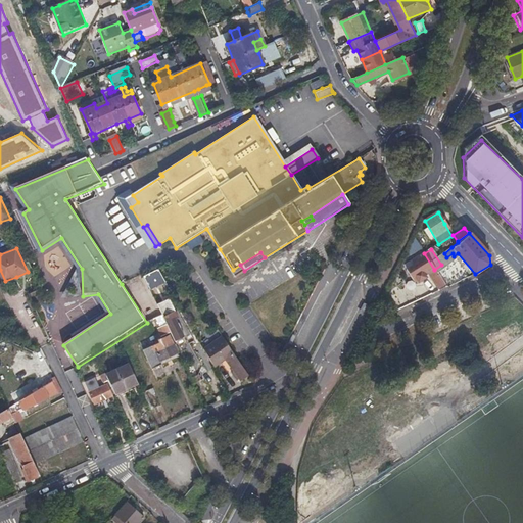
[(444,285),(434,270),(424,253),(423,252),(411,262),(413,266),(406,270),(414,283),(417,281),(418,284),(426,278),(425,276),(427,274),(437,290),(444,285)]
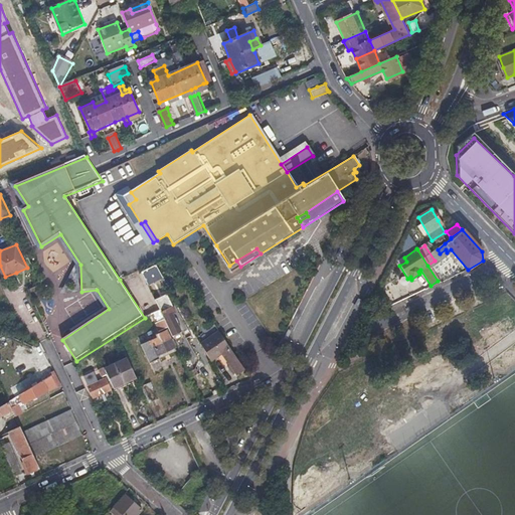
[(161,271),(164,277),(177,269),(170,258),(158,265),(161,271)]
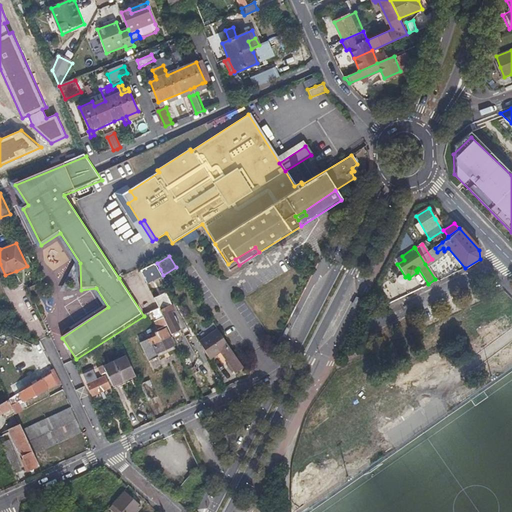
[(163,275),(160,269),(157,263),(143,271),(149,283),(163,275)]
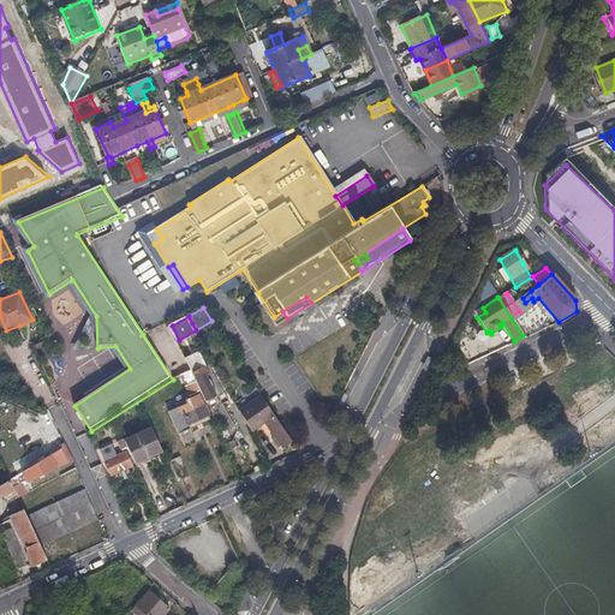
[(198,380),(202,386),(206,392),(213,388),(207,376),(210,374),(207,365),(202,366),(195,351),(191,352),(192,354),(186,358),(191,369),(197,380),(198,380)]
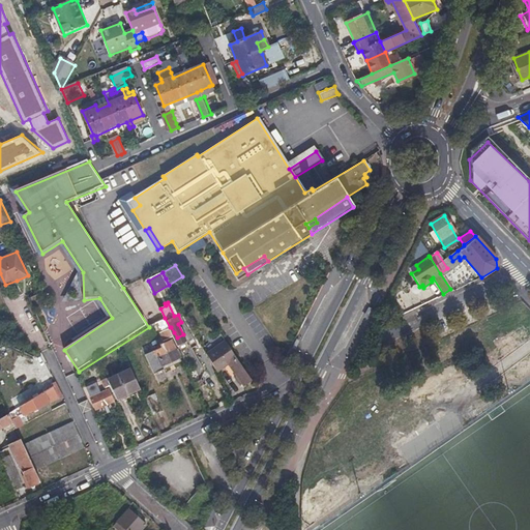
[(173,335),(170,327),(165,318),(158,321),(163,330),(162,331),(165,340),(173,335)]
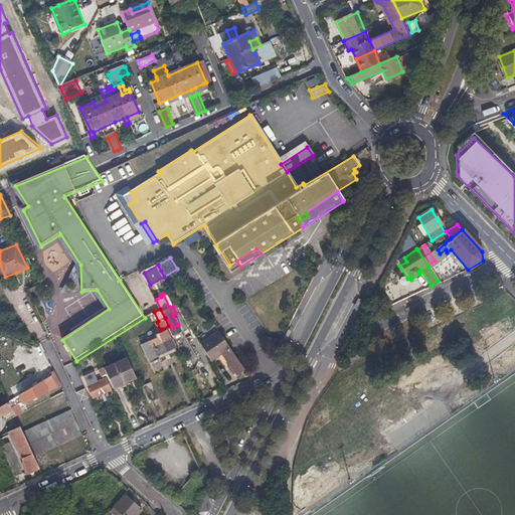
[(246,370),(233,351),(220,332),(201,344),(207,355),(211,361),(222,354),(237,376),(246,370)]
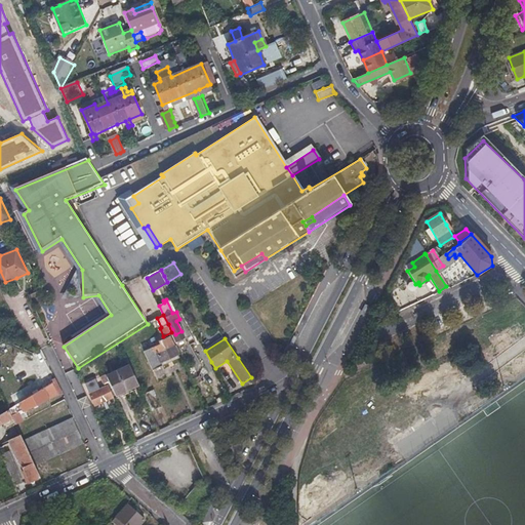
[(173,347),(170,349),(166,350),(164,345),(145,354),(153,373),(163,367),(162,364),(178,356),(173,347)]
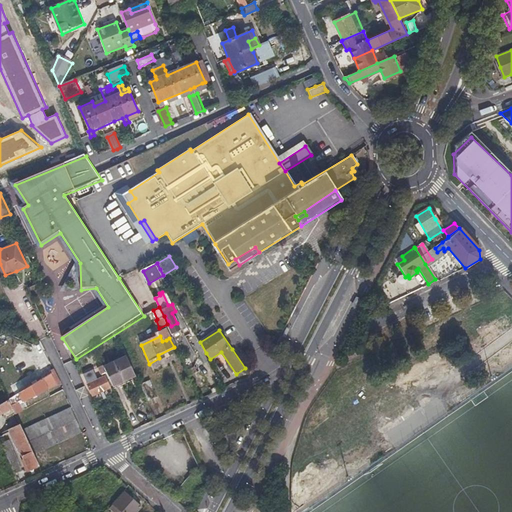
[(201,356),(206,353),(200,342),(198,337),(192,340),(201,356)]
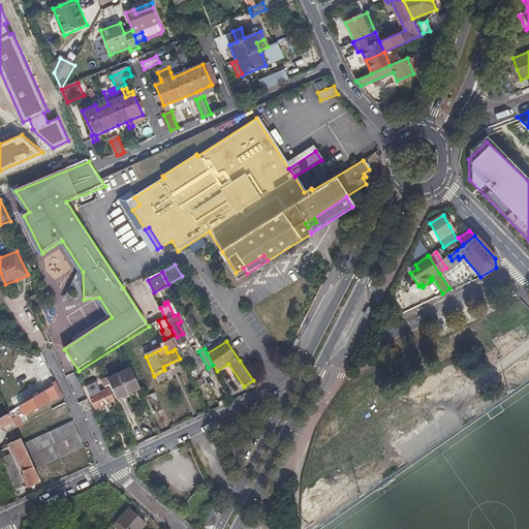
[(163,367),(164,370),(181,363),(180,359),(163,367)]
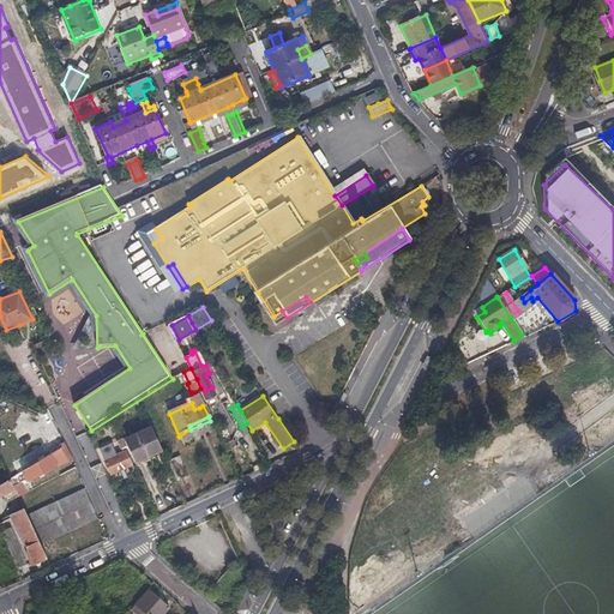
[(226,426),(218,428),(226,444),(233,440),(226,426)]
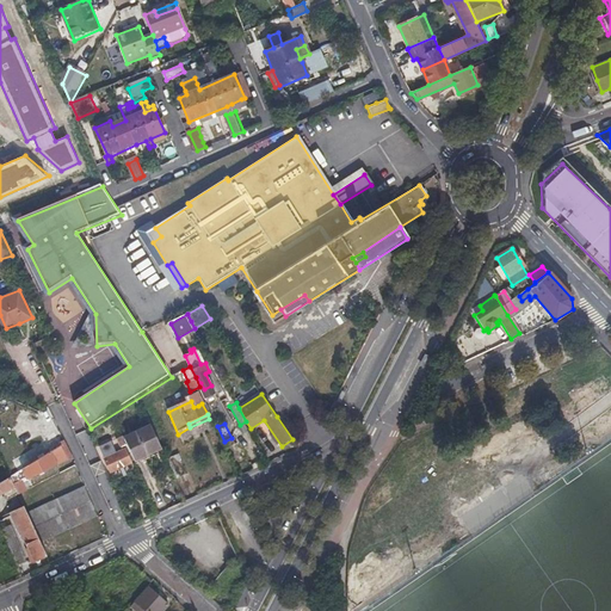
[(123,439),(130,455),(134,461),(160,448),(150,426),(123,439)]
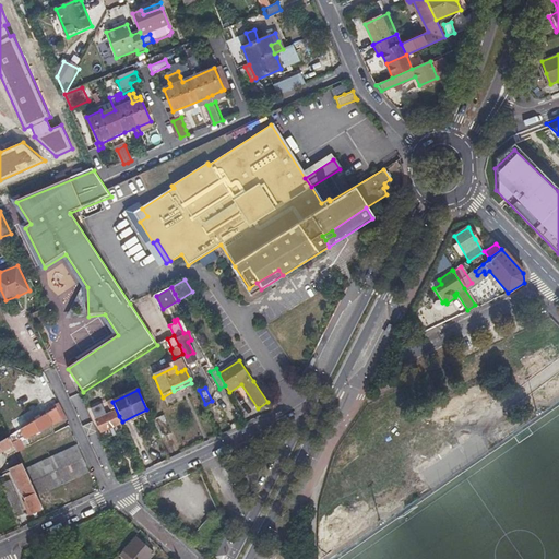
[(117,417),(119,416),(113,402),(113,400),(107,403),(111,413),(107,415),(102,406),(91,412),(102,432),(120,424),(117,417)]
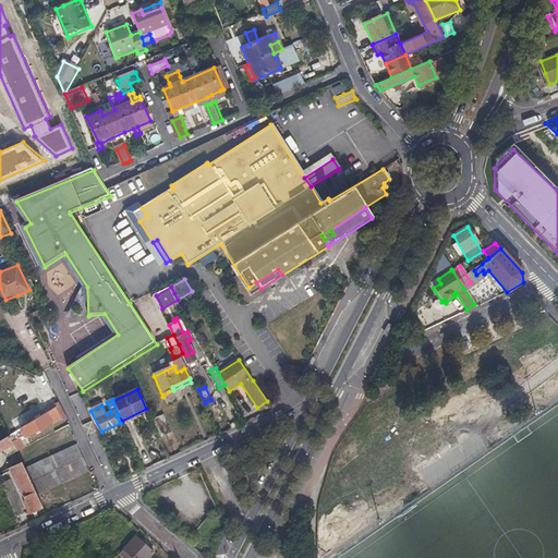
[(56,402),(58,407),(63,417),(65,416),(58,401),(56,402)]
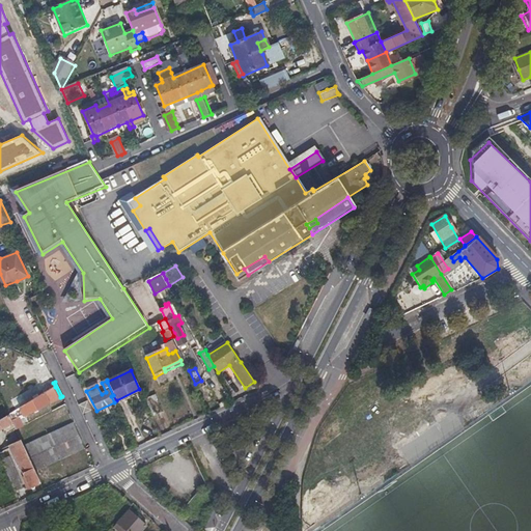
[(203,386),(197,389),(204,404),(214,400),(205,385),(203,386)]
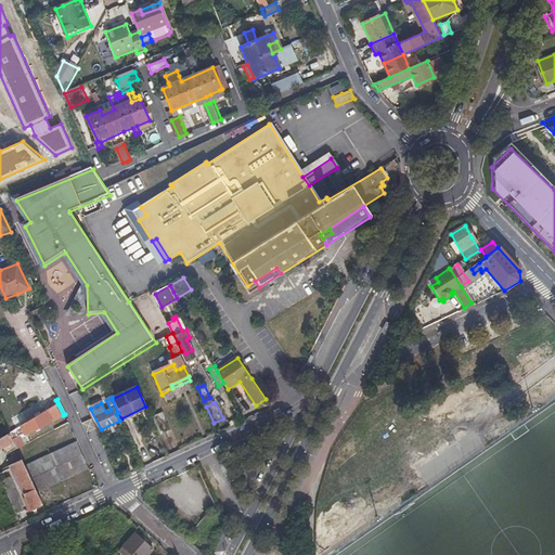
[(17,428),(21,436),(21,437),(35,429),(38,428),(63,415),(57,404),(37,416),(17,428)]
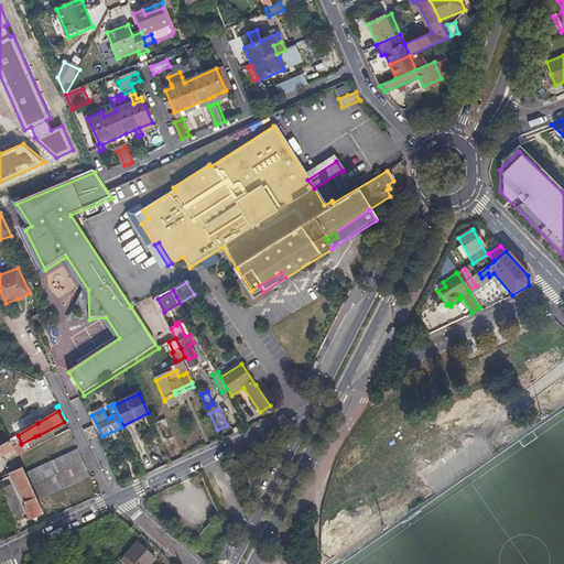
[(161,442),(166,438),(173,436),(164,420),(153,424),(161,442)]
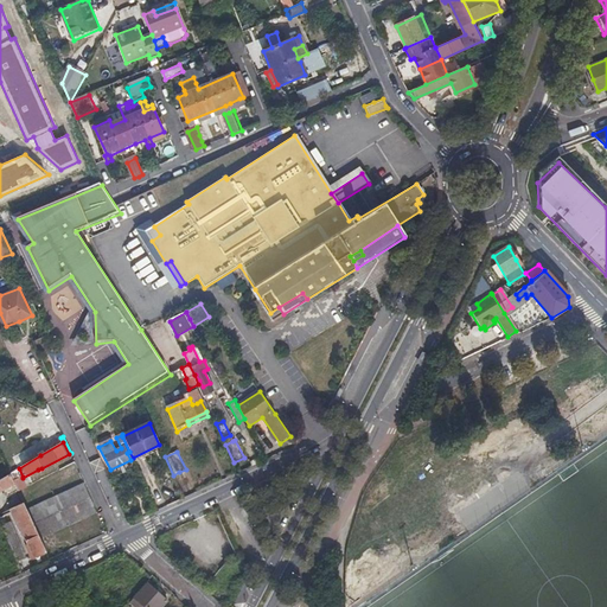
[(0,491),(14,483),(13,481),(10,473),(0,479),(0,491)]
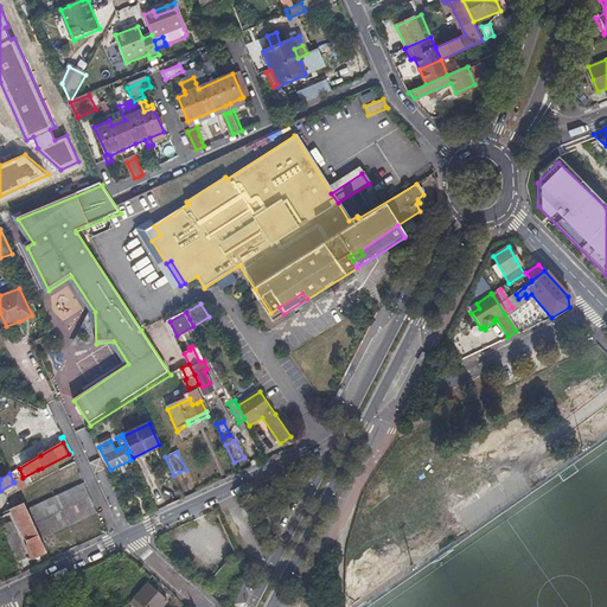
[(23,478),(23,477),(13,481),(14,483),(19,494),(29,490),(23,478)]
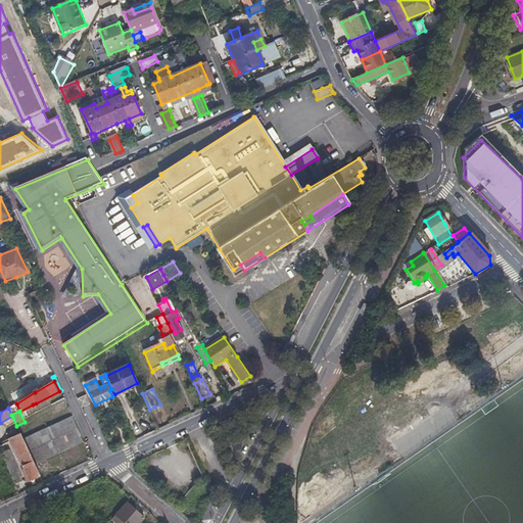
[(22,439),(34,464),(83,441),(72,417),(22,439)]
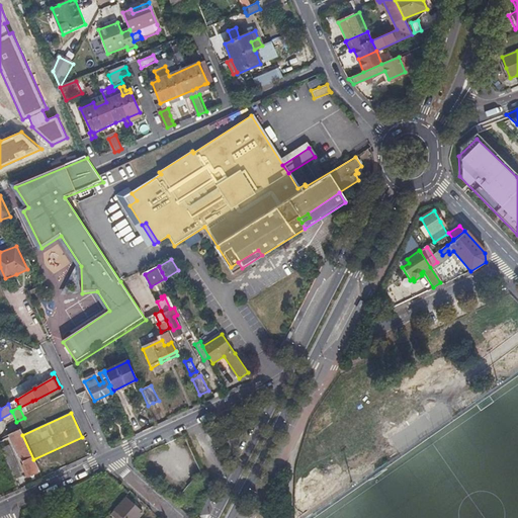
[(39,471),(33,459),(22,435),(19,428),(7,435),(27,478),(39,471)]
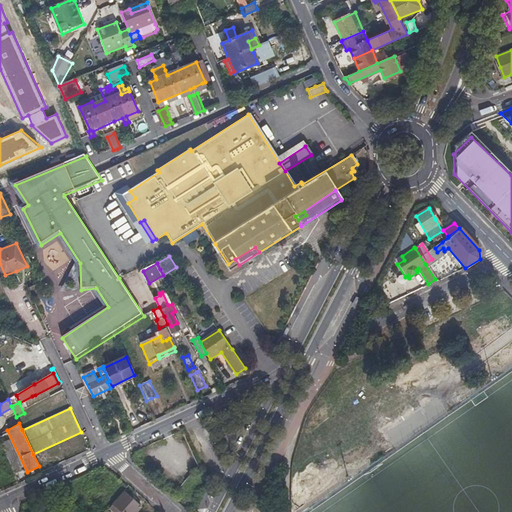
[(14,474),(18,472),(21,471),(7,441),(1,444),(14,474)]
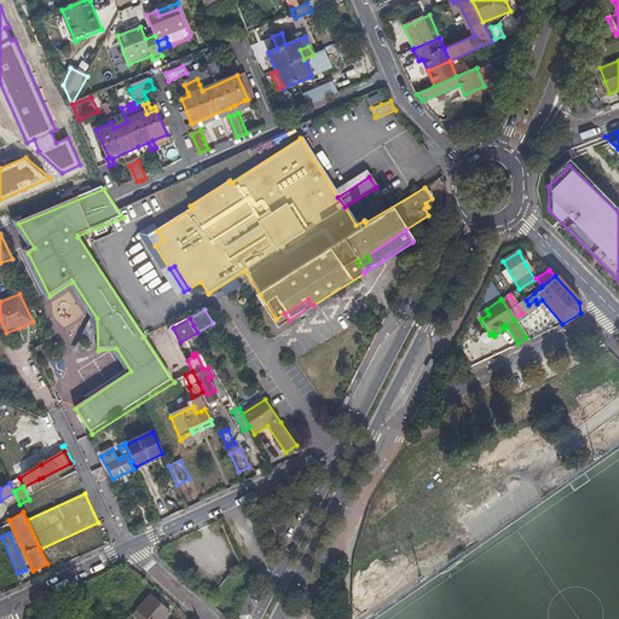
[(121,566),(110,571),(99,577),(105,583),(120,596),(134,608),(152,589),(131,568),(121,566)]
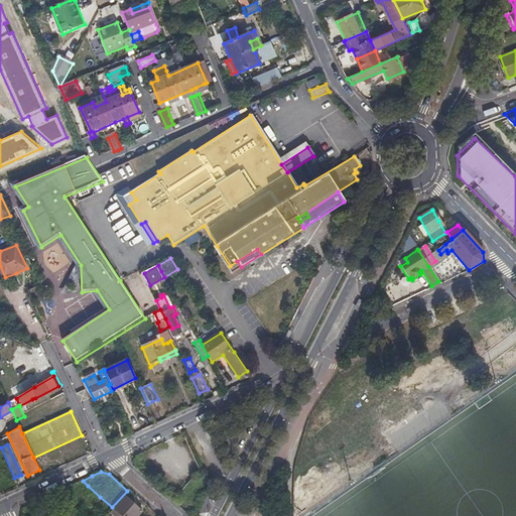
[(114,508),(122,515),(136,515),(141,511),(125,496),(114,508)]
